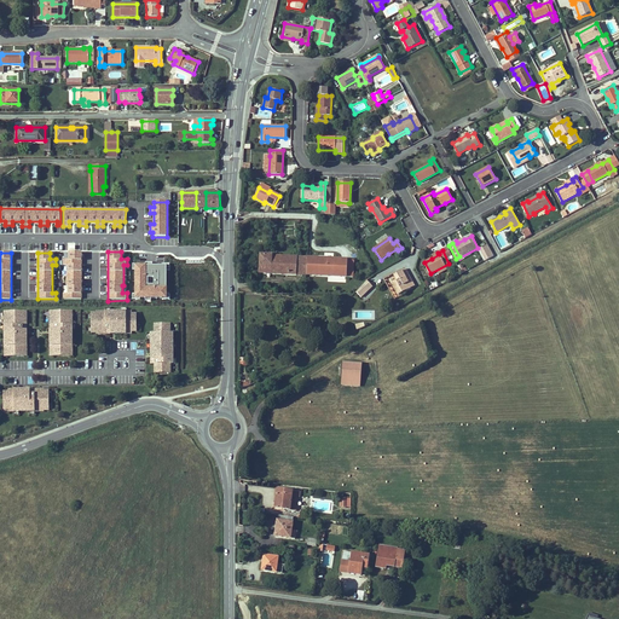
[(82,300),(82,253),(69,253),(70,260),(63,260),(64,265),(68,265),(68,294),(64,294),(64,300),(82,300)]
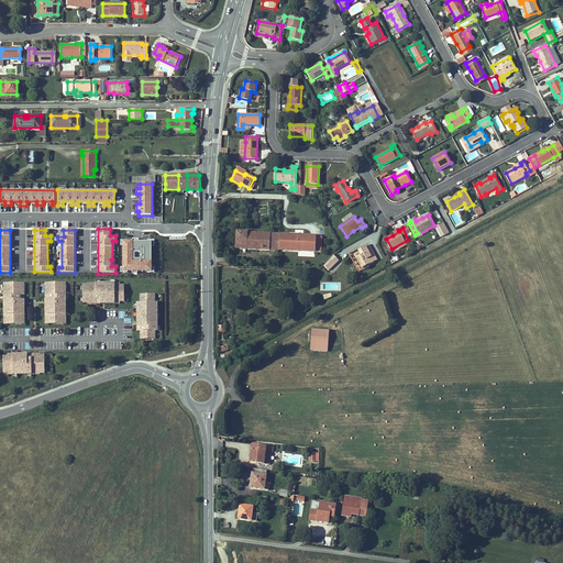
[(236,247),(269,250),(271,234),(236,232),(236,247)]
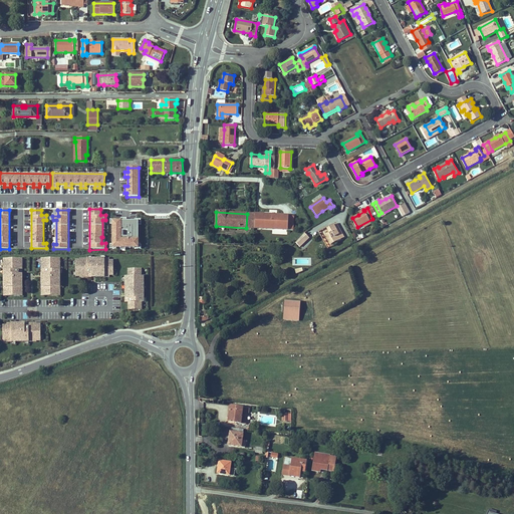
[(255,228),(255,214),(251,214),(247,214),(246,228),(255,228)]
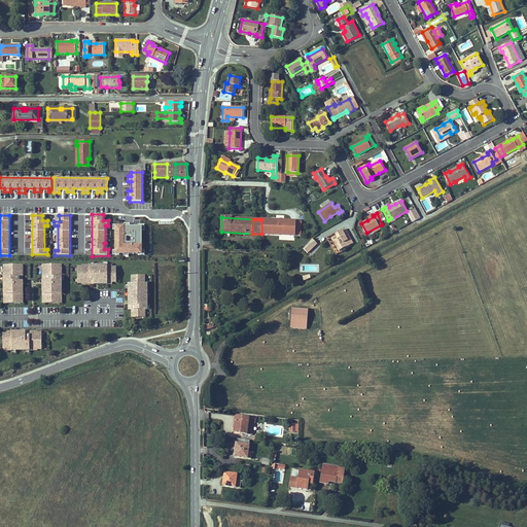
[(261,234),(271,235),(271,224),(271,219),(261,219),(261,234)]
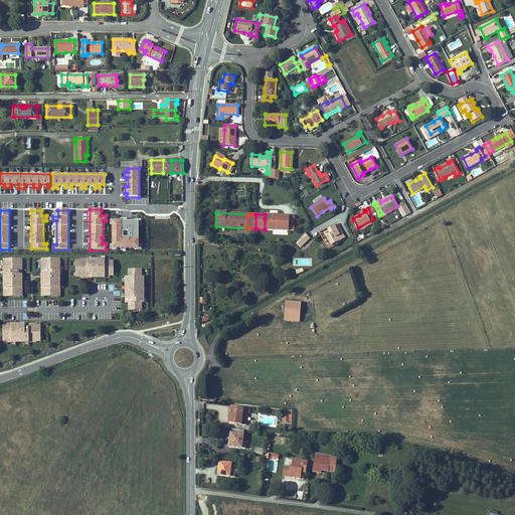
[(271,215),(270,220),(265,219),(265,229),(294,230),(294,216),(271,215)]
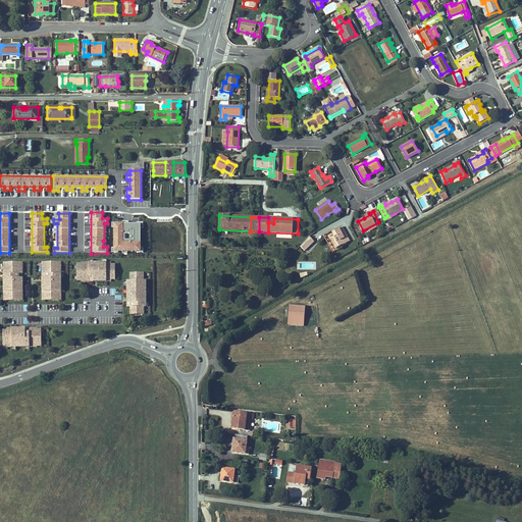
[(141,223),(114,223),(114,250),(141,250),(141,223)]
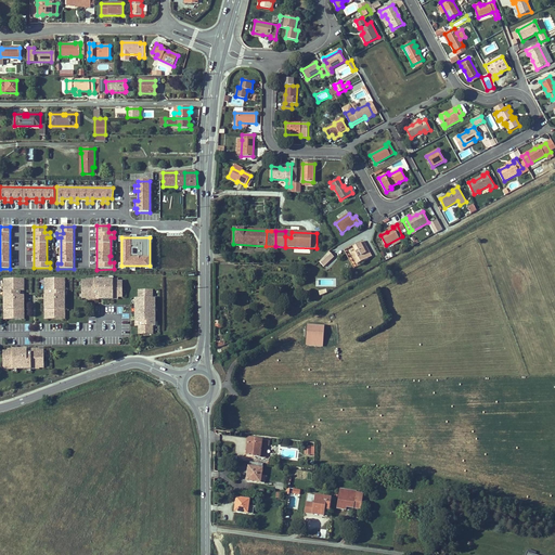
[(358,265),(369,258),(363,248),(366,246),(363,241),(353,246),(357,252),(351,254),(358,265)]
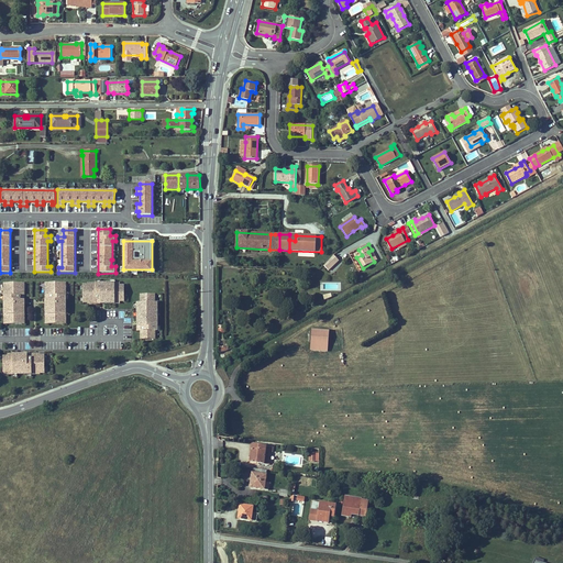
[(328,271),(339,261),(333,255),(323,266),(328,271)]
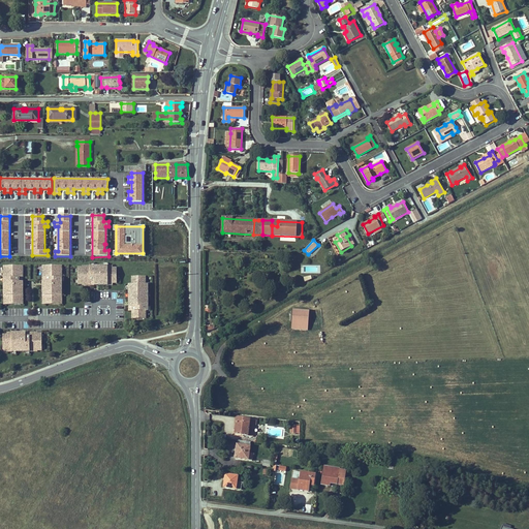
[(304,248),(304,250),(313,240),(304,248)]
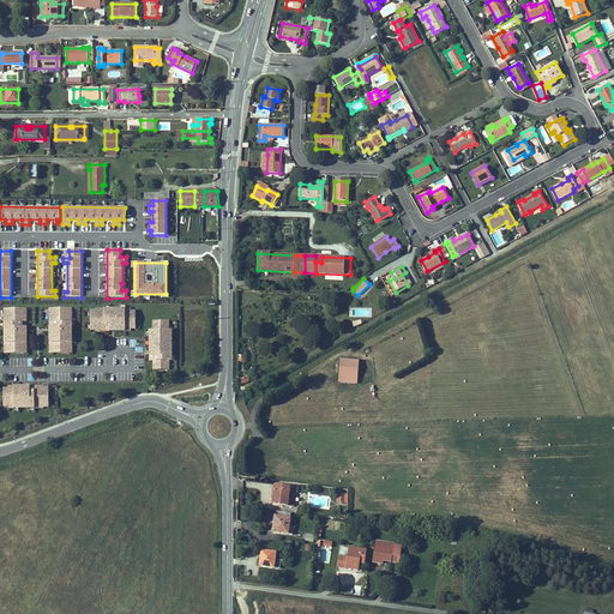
[(363,299),(371,289),(367,286),(360,295),(363,299)]
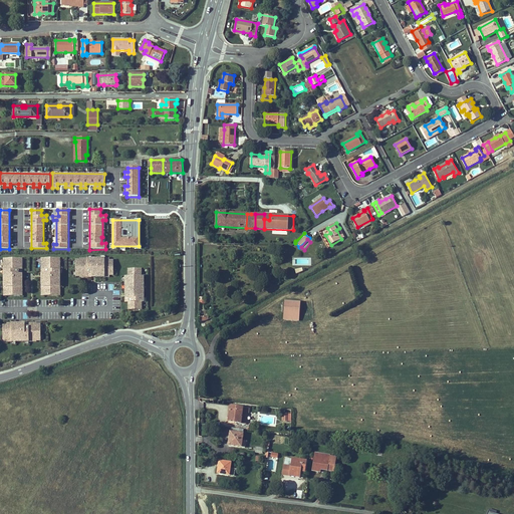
[(60,257),(41,257),(40,272),(44,272),(45,268),(60,268),(60,257)]
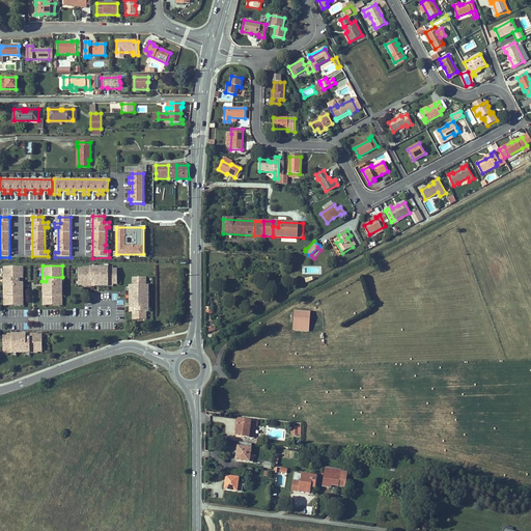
[(116,285),(116,266),(90,267),(90,285),(116,285)]
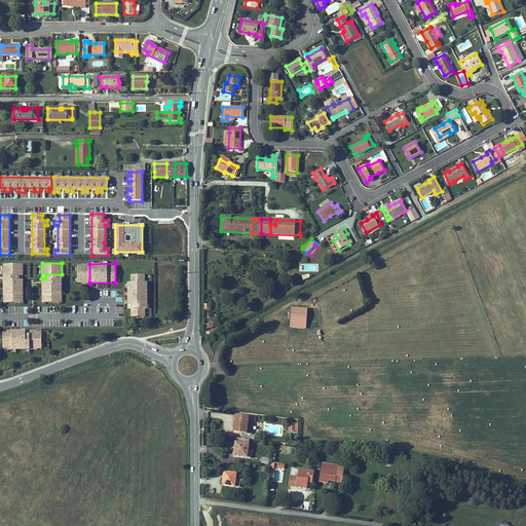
[(25,264),(4,264),(3,300),(24,300),(25,264)]
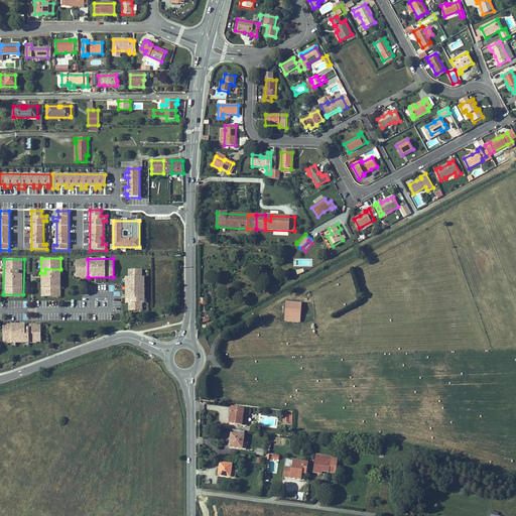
[(88,259),(76,259),(77,277),(88,277),(88,259)]
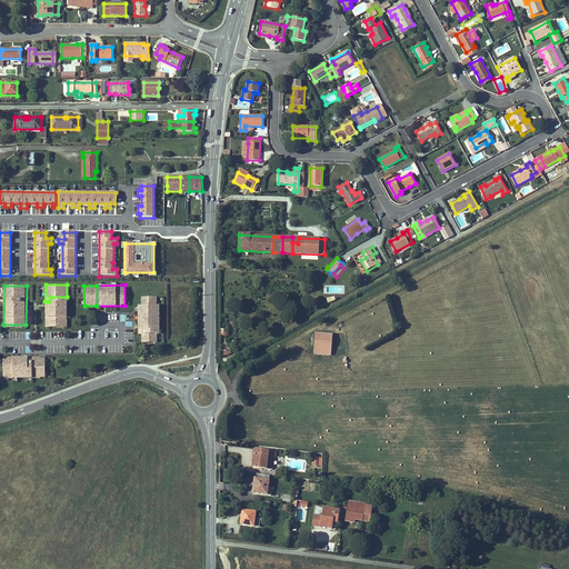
[(141,296),(141,305),(157,306),(157,296),(141,296)]
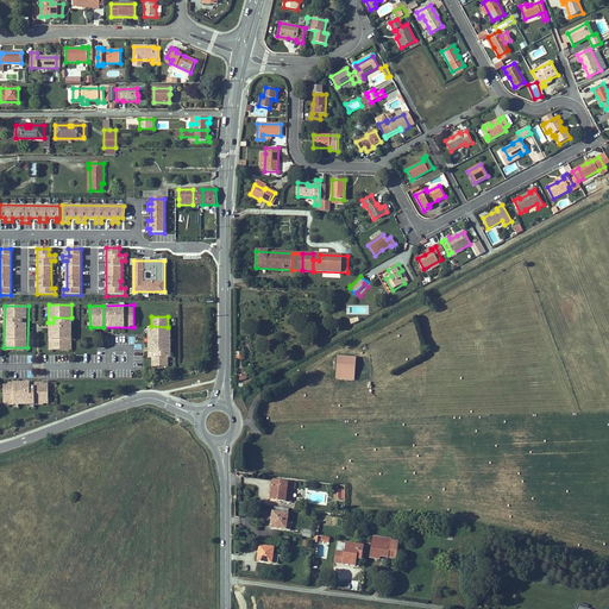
[(52,322),(48,322),(48,350),(71,350),(71,318),(54,318),(52,322)]
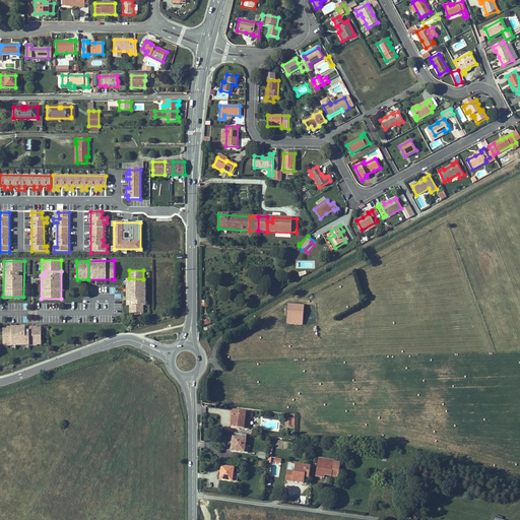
[(129,278),(126,278),(126,304),(130,304),(129,312),(145,312),(146,279),(143,279),(129,278)]
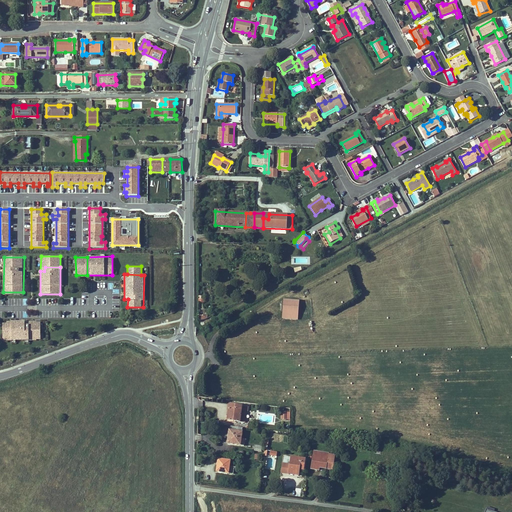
[(282,319),(298,319),(299,299),(282,299),(282,319)]
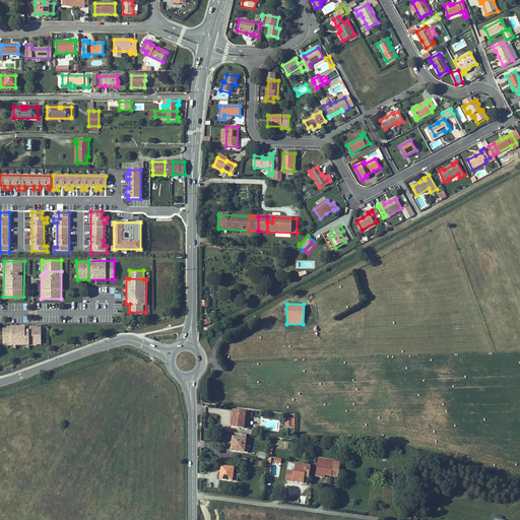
[(11,342),(11,325),(7,325),(7,327),(2,327),(2,342),(11,342)]
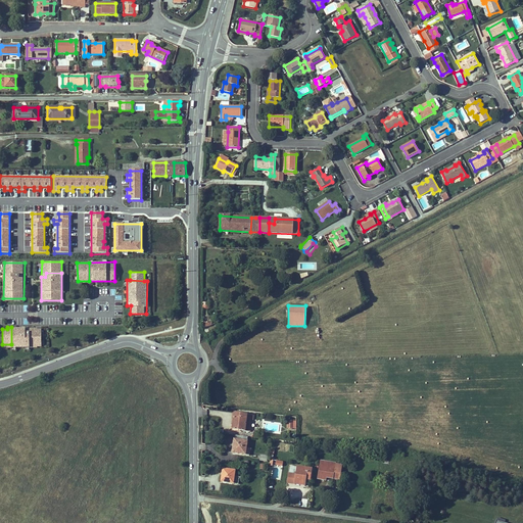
[(11,344),(41,345),(41,328),(11,327),(11,344)]
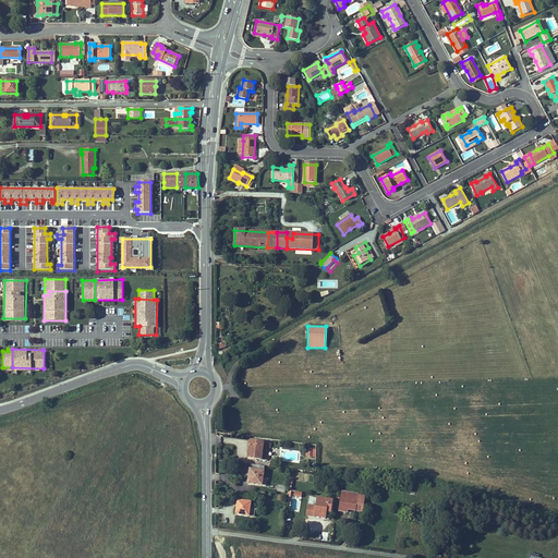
[(268,444),(249,440),(245,459),(259,460),(261,448),(266,448),(268,449),(268,444)]
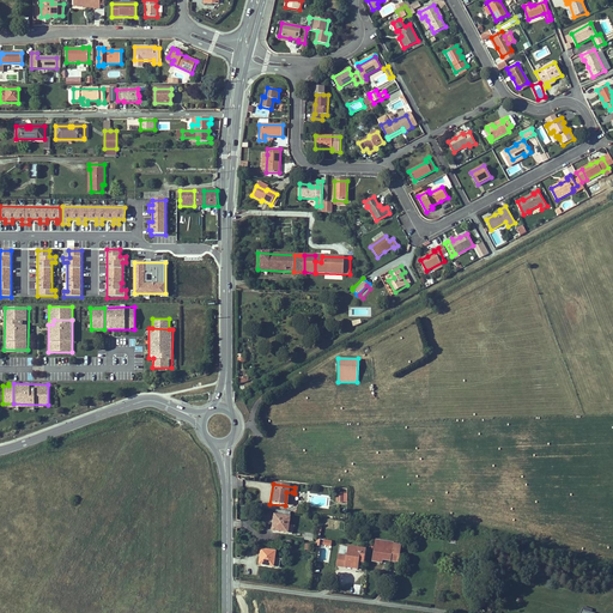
[(273,515),(271,529),(292,533),(293,525),(286,523),(287,517),(273,515)]
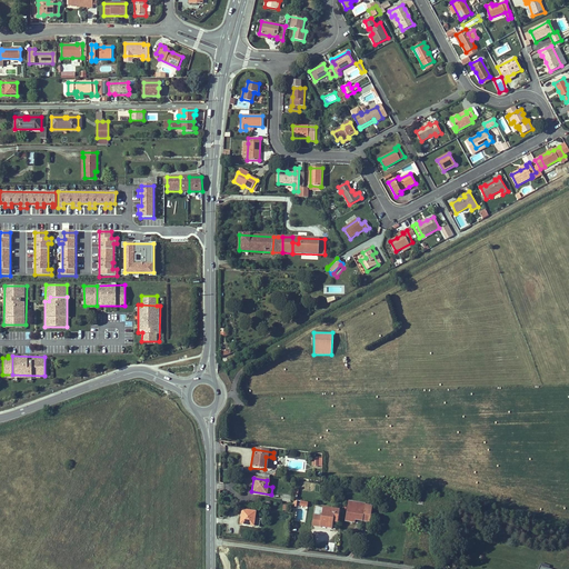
[(367,522),(369,512),(361,511),(362,502),(347,500),(343,520),(352,521),(352,519),(358,521),(367,522)]
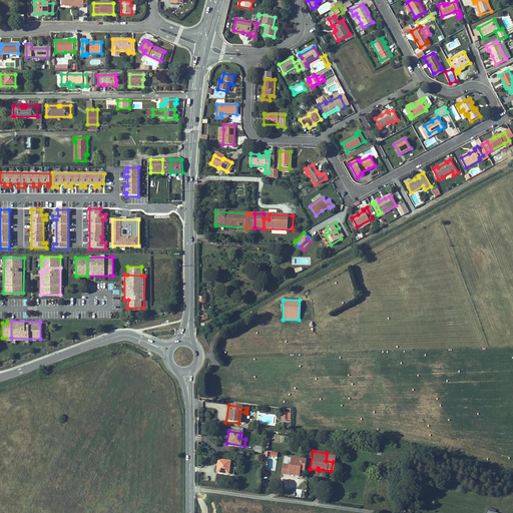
[(287,476),(296,478),(297,469),(302,470),(303,460),(290,457),(287,476)]
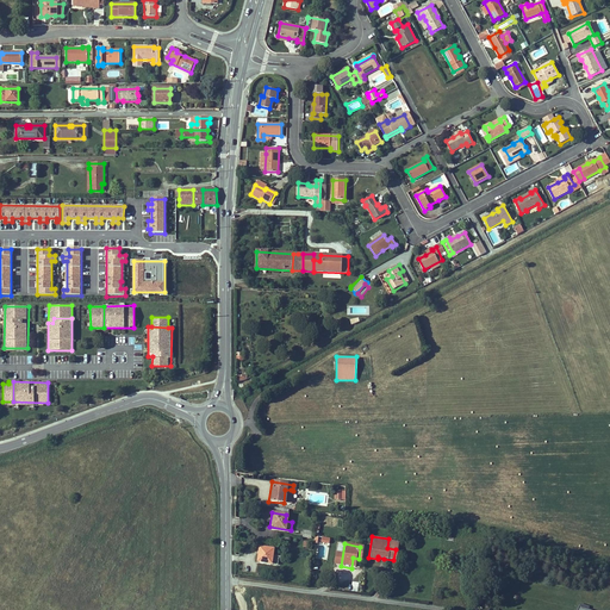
[(273,549),(260,548),(257,562),(275,565),(277,556),(272,555),(273,549)]
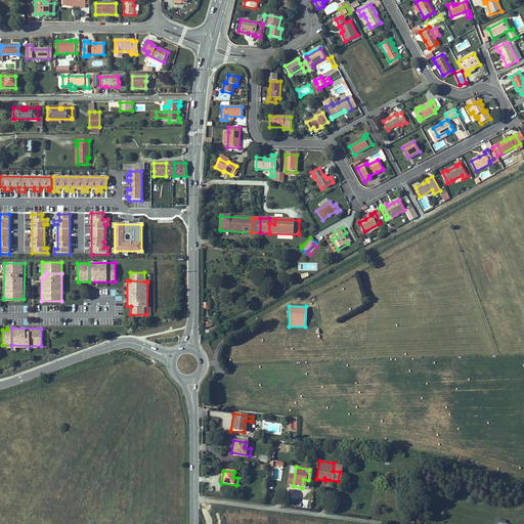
All buildings are outlined.
